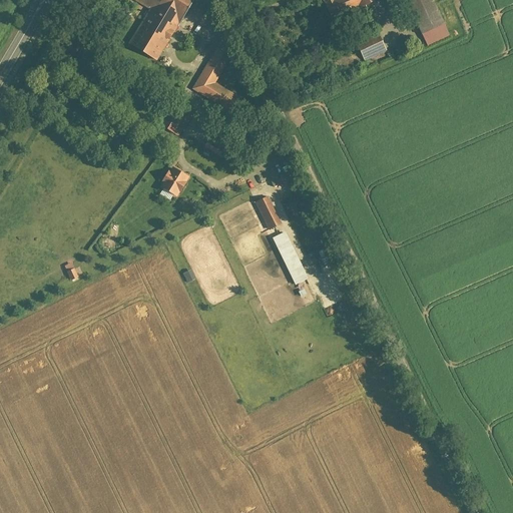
[(191,0),(143,0),(154,6),(132,43),(156,58),(191,0)]
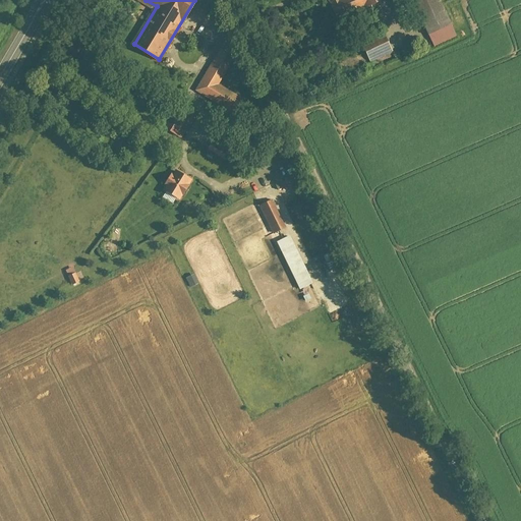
[(330,0),(338,16),(360,6),(362,10),(384,0),(330,0)]
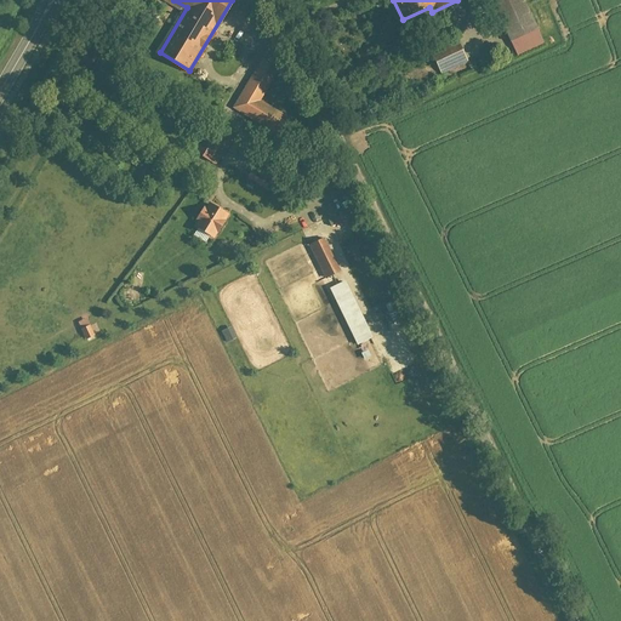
[(527,0),(495,0),(518,53),(546,43),(527,0)]
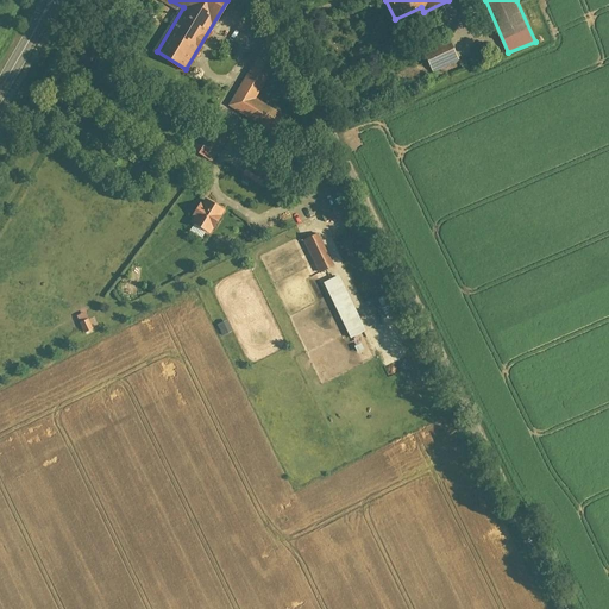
[(251,22),(237,43),(255,55),(268,32),(251,22)]
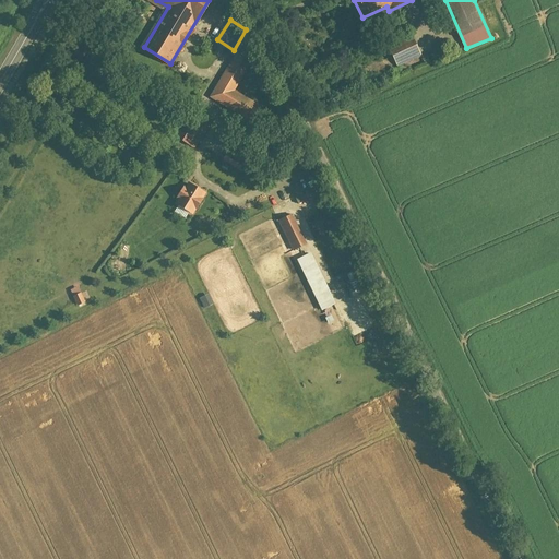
[(413,34),(388,45),(397,66),(421,55),(413,34)]
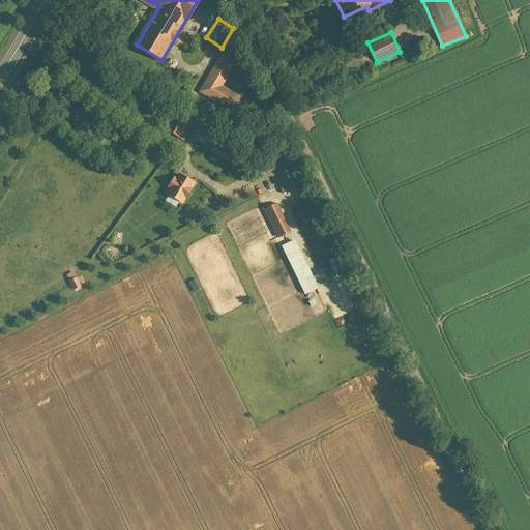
[(243,53),(229,45),(201,90),(215,98),(225,84),(243,53)]
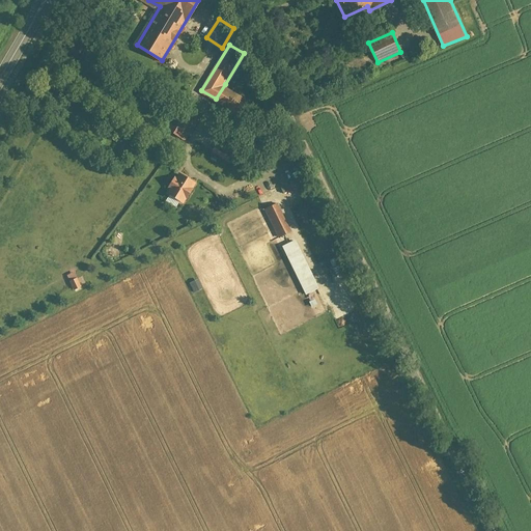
[(253,101),(225,84),(216,99),(245,116),(253,101)]
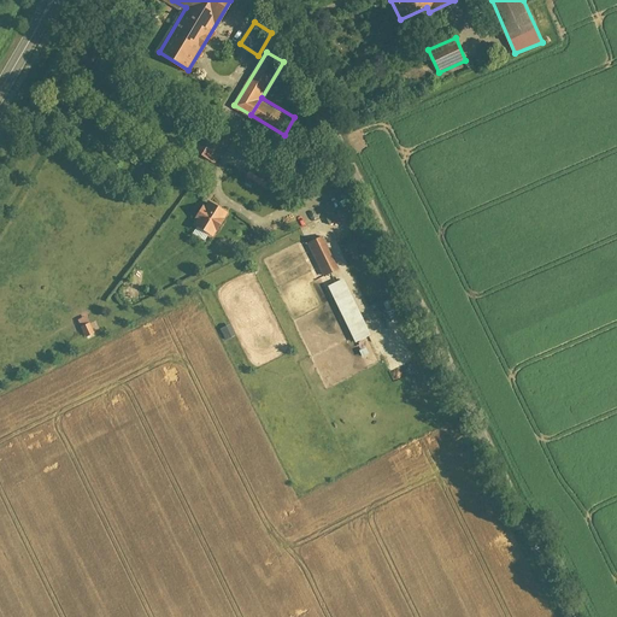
[(158,109),(151,118),(164,127),(171,117),(158,109)]
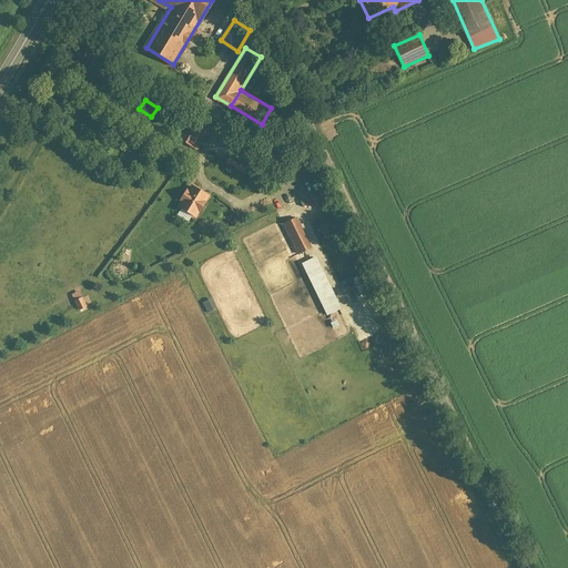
[(215,127),(194,115),(180,141),(201,152),(215,127)]
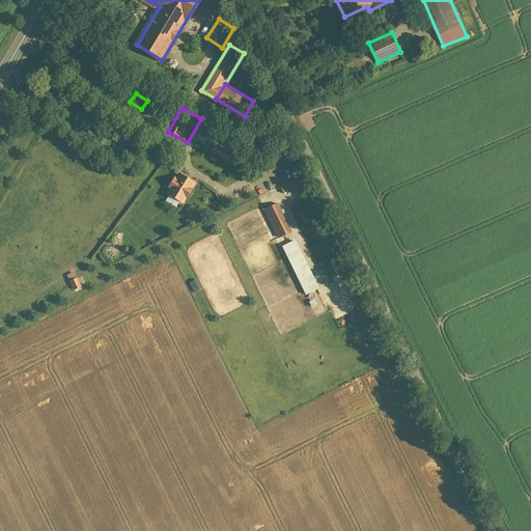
[(221,137),(214,150),(233,161),(241,147),(221,137)]
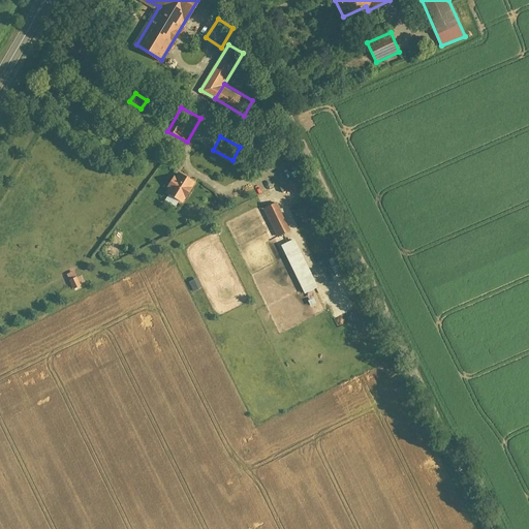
[(196,182),(180,173),(167,193),(184,203),(196,182)]
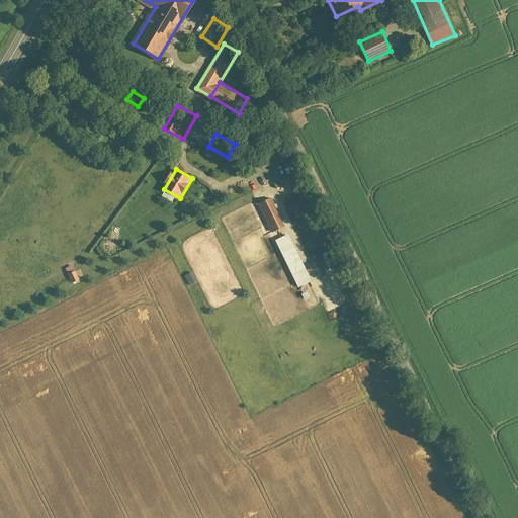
[(272,198),(261,204),(274,231),(286,225),(272,198)]
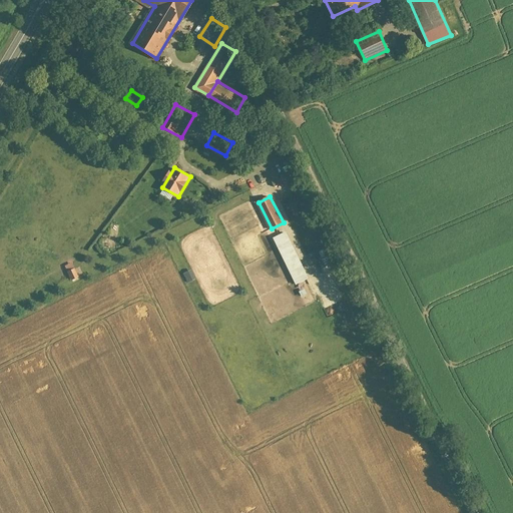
[(288,231),(275,237),(298,284),(311,278),(288,231)]
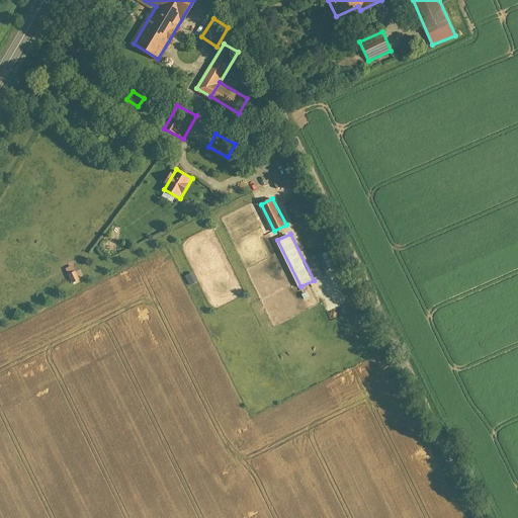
[(81,270),(75,273),(72,266),(65,269),(70,283),(84,278),(81,270)]
